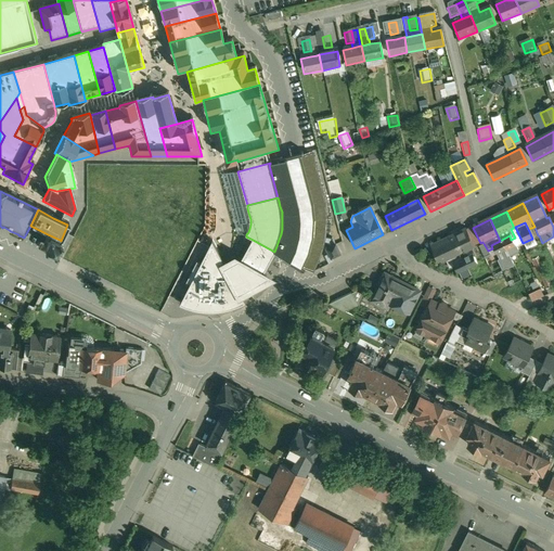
[(465,231),(448,240),(455,256),(458,255),(464,252),(473,247),(465,231)]
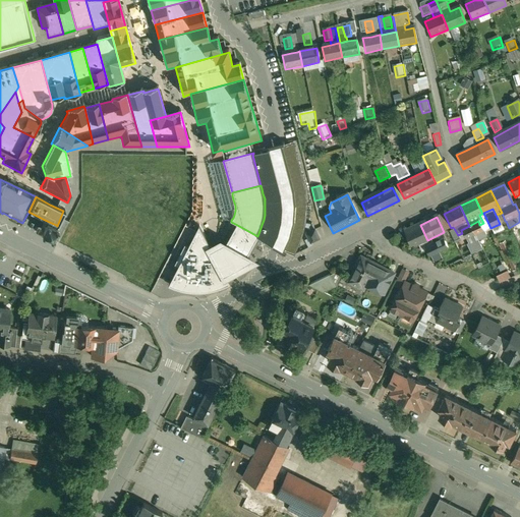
[(56,225),(45,220),(39,231),(51,237),(56,225)]
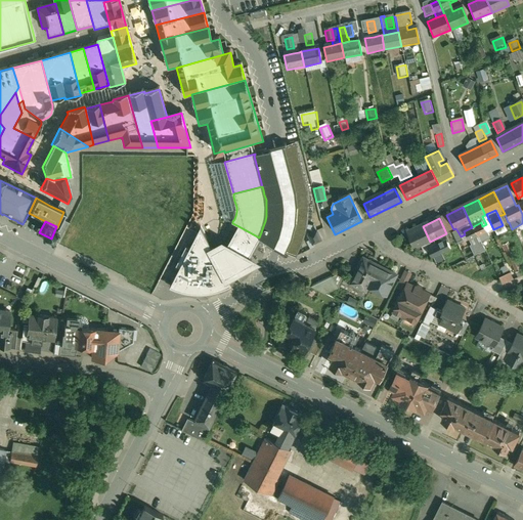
[(481,222),(472,227),(480,243),(489,239),(482,226),(481,222)]
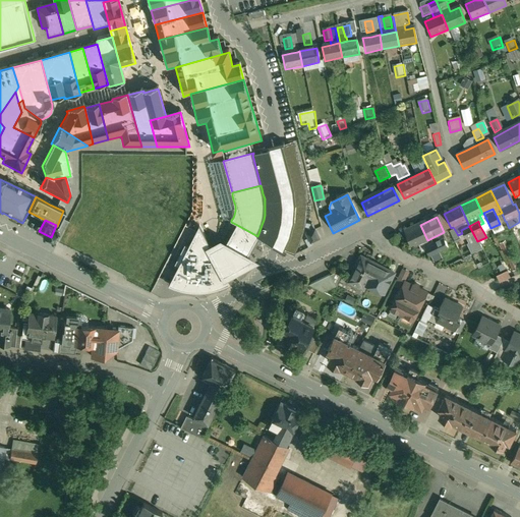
[(225,246),(246,259),(258,237),(257,236),(237,225),(226,243),(225,246)]
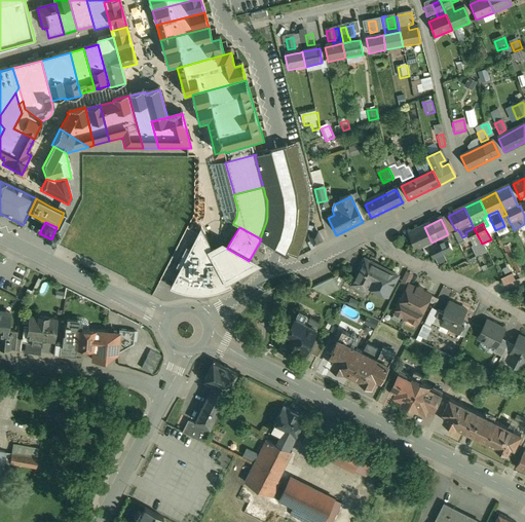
[(424,227),(409,234),(416,250),(426,245),(428,250),(433,248),(430,243),(432,243),(424,227)]
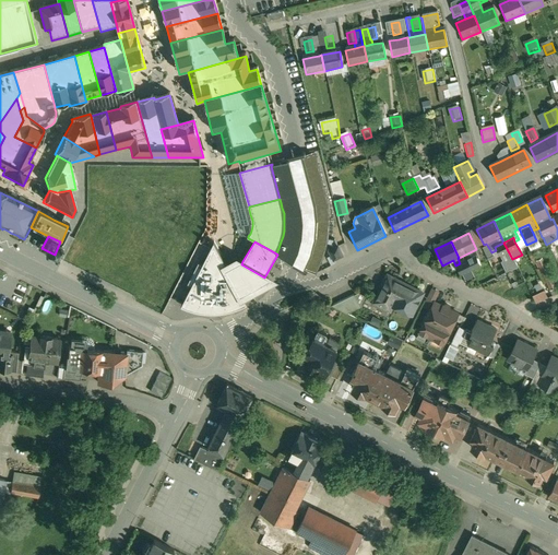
[(503,243),(495,247),(496,250),(500,258),(505,256),(508,261),(512,259),(503,243)]
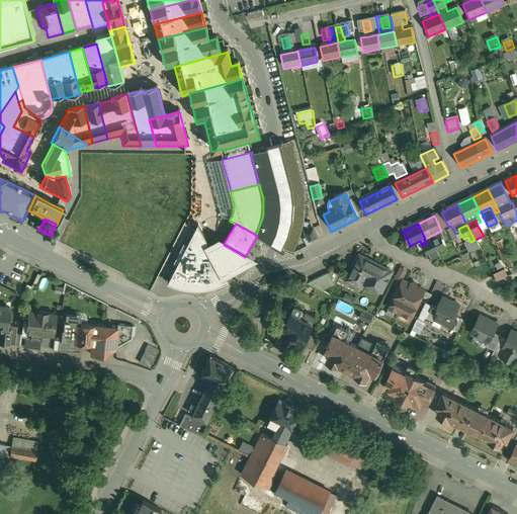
[(190,290),(208,245),(197,226),(168,284),(174,286),(182,288),(190,290)]
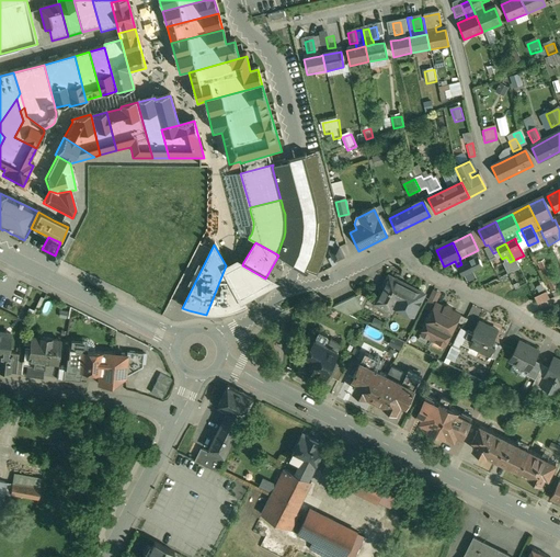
[(490,248),(483,251),(489,262),(495,259),(493,253),(490,248)]
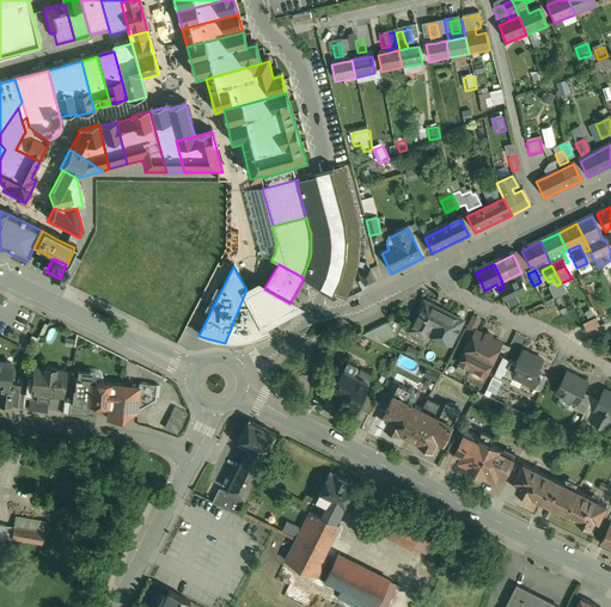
[(370,271),(360,276),(365,287),(374,282),(370,271)]
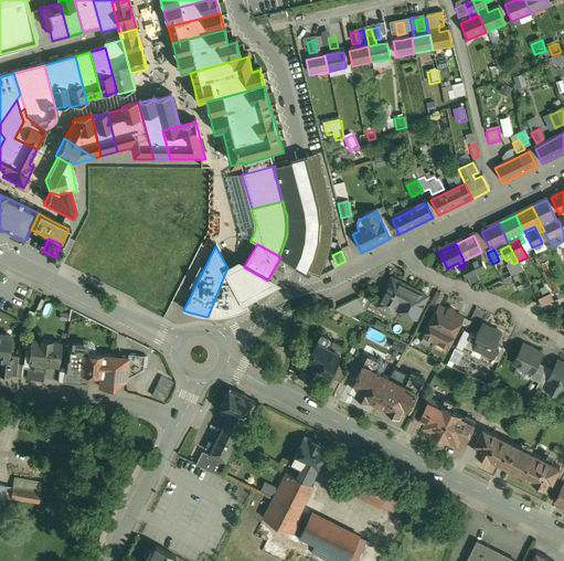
[(476,261),(470,264),(476,275),(485,271),(479,260),(476,261)]
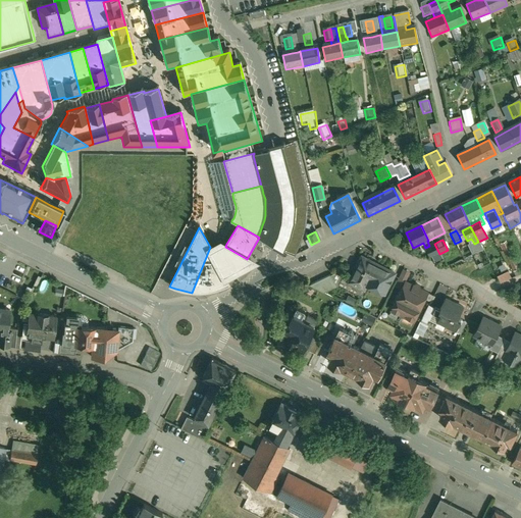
[(210,247),(212,251),(223,246),(225,247),(226,244),(221,241),(210,247)]
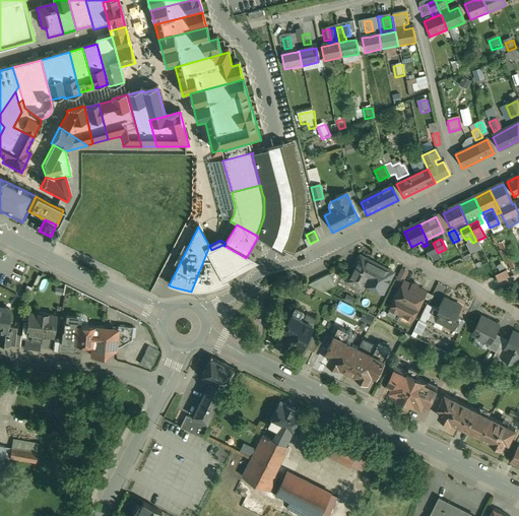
[(428,245),(424,247),(429,257),(438,253),(433,243),(431,243),(428,245)]
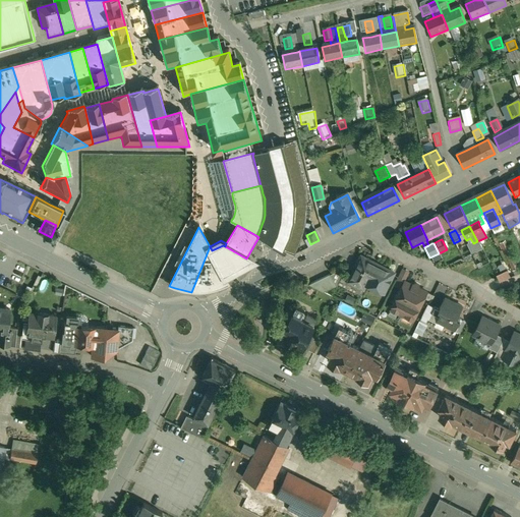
[(516,271),(504,243),(500,245),(507,262),(508,262),(513,272),(516,271)]
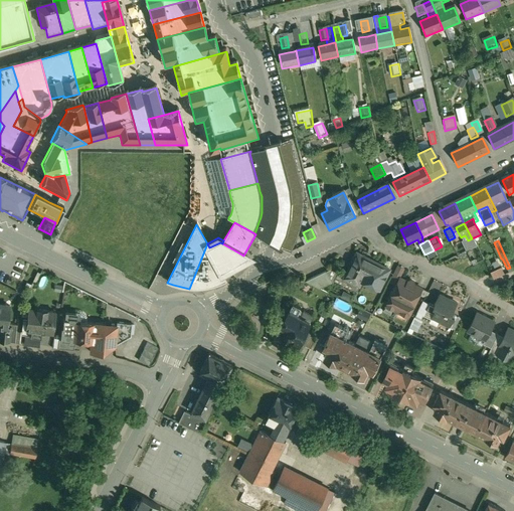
[(209,247),(222,271),(235,264),(246,258),(243,256),(222,243),(220,242),(209,247)]
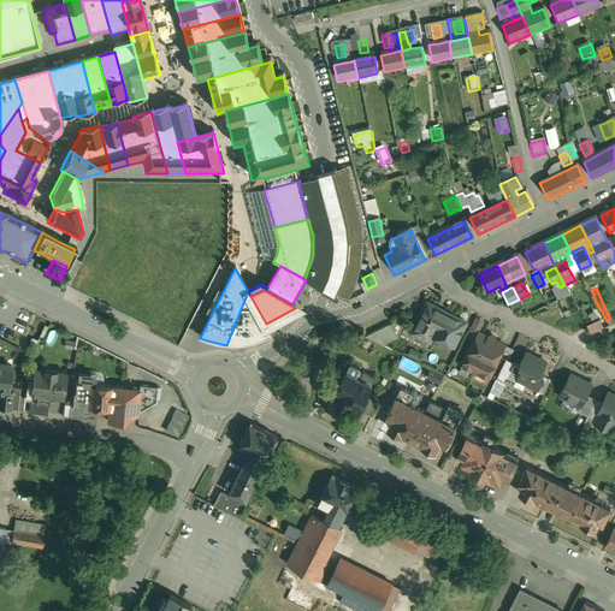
[(250,296),(248,291),(226,345),(246,345),(260,342),(272,336),(270,330),(268,328),(266,324),(250,296)]
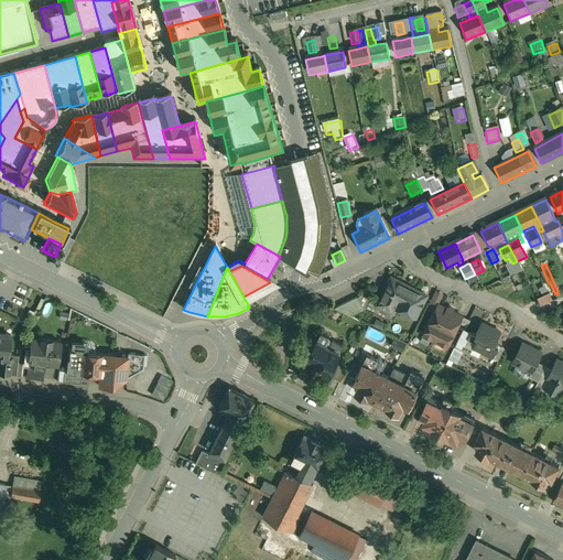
[(258,289),(244,297),(246,301),(247,302),(249,301),(261,294),(281,283),(269,277),(267,280),(270,282),(258,289)]
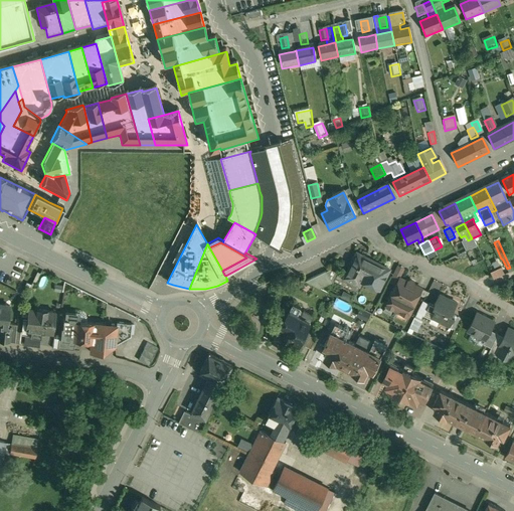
[(388,272),(356,256),(345,279),(344,280),(348,282),(359,288),(364,278),(381,286),(388,272)]
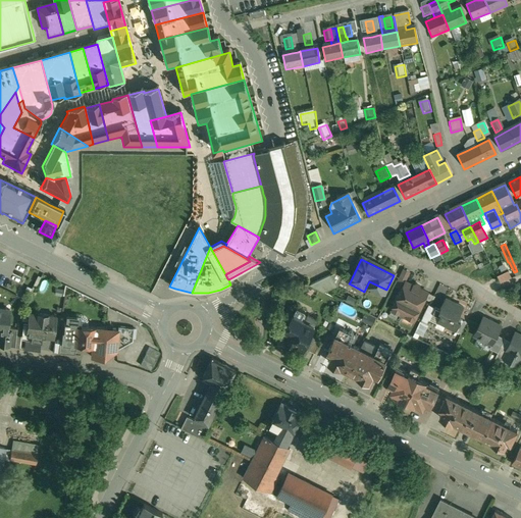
[(408,282),(412,273),(405,270),(401,279),(408,282)]
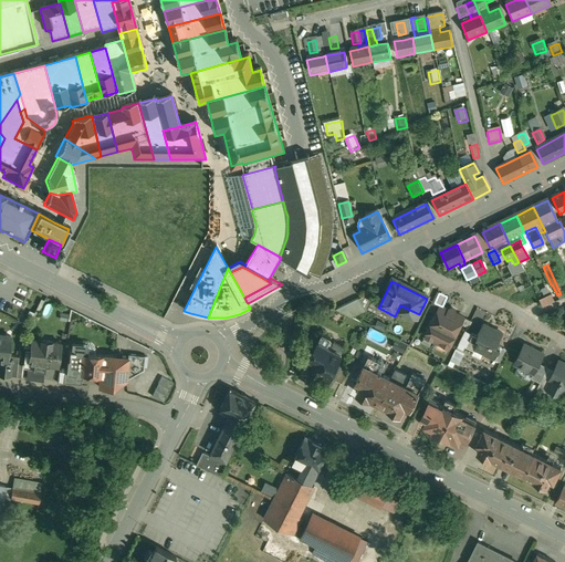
[(544,310),(556,304),(553,297),(541,302),(544,310)]
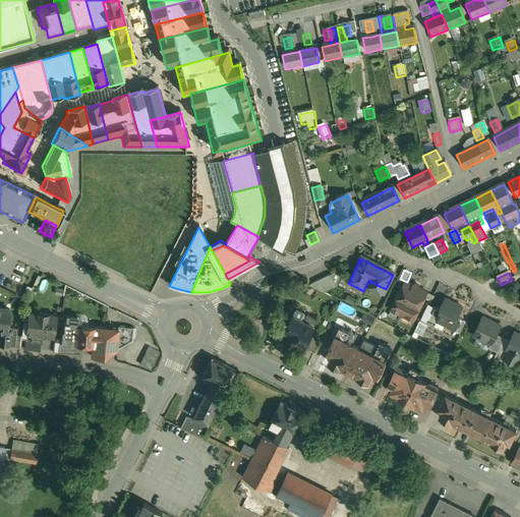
[(329,277),(308,287),(323,294),(335,288),(329,277)]
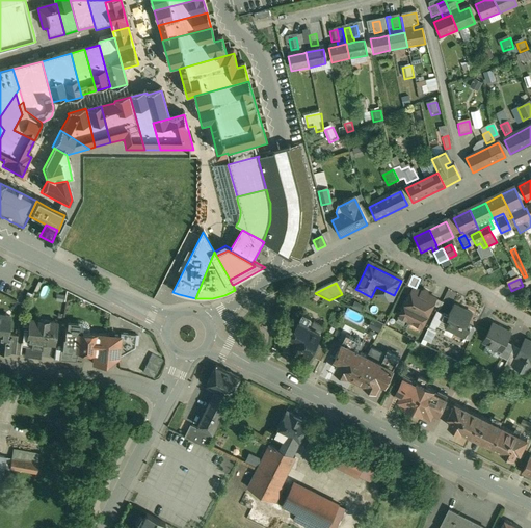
[(356,288),(346,283),(343,290),(357,297),(360,291),(355,289),(356,288)]
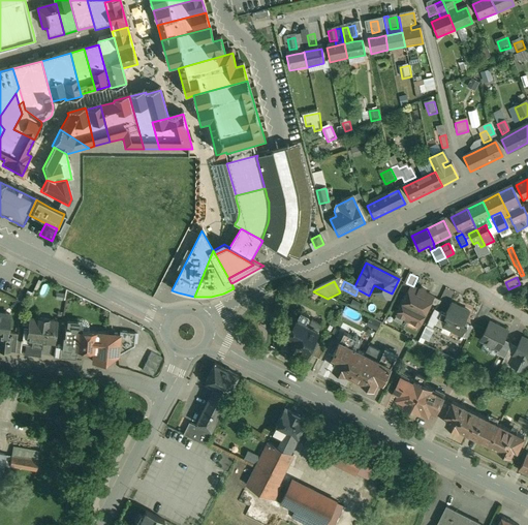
[(410,287),(403,284),(399,291),(406,295),(410,287)]
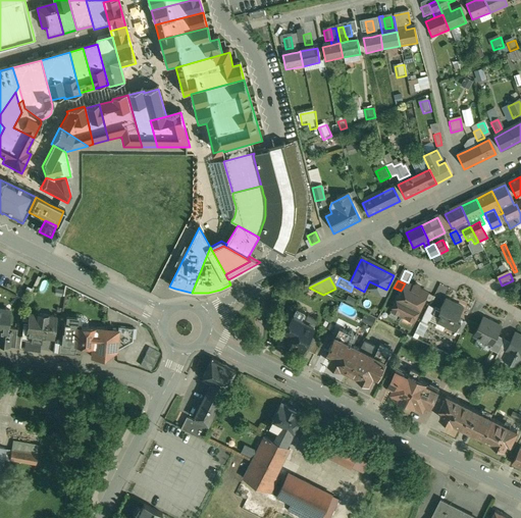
[(412,288),(405,283),(401,291),(391,312),(413,323),(427,296),(420,292),(419,289),(416,287),(412,288)]
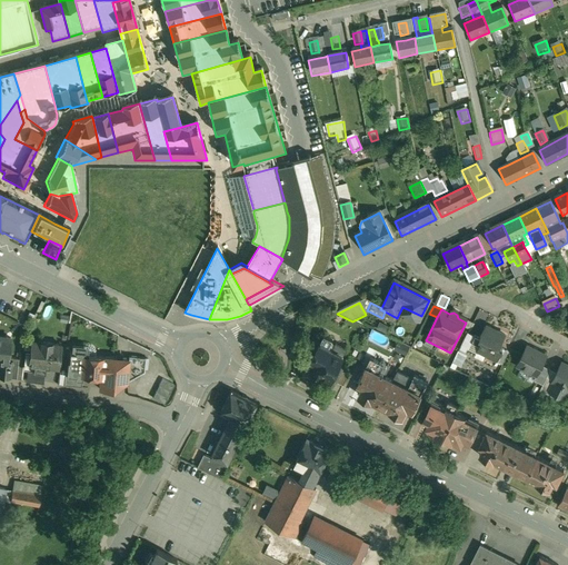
[(380,325),(378,331),(389,335),(391,328),(380,325)]
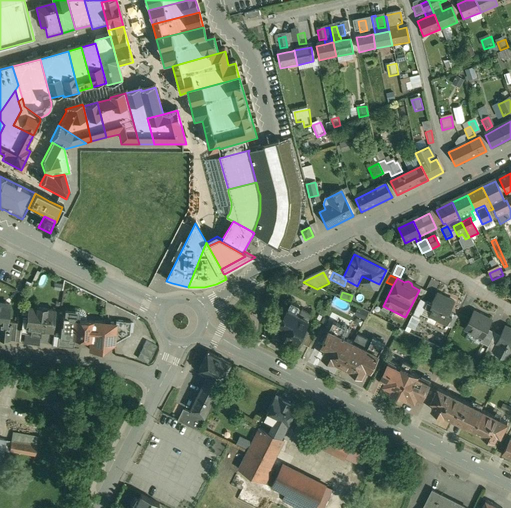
[(446,302),(436,297),(431,307),(433,308),(431,314),(437,317),(435,321),(446,327),(452,316),(448,315),(453,304),(447,301),(446,302)]
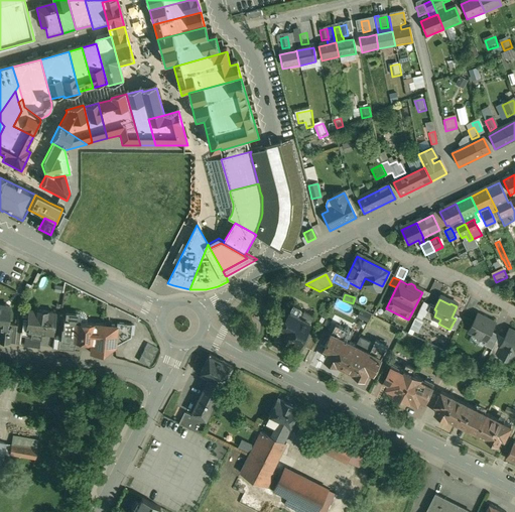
[(430,307),(423,303),(417,315),(425,318),(430,307)]
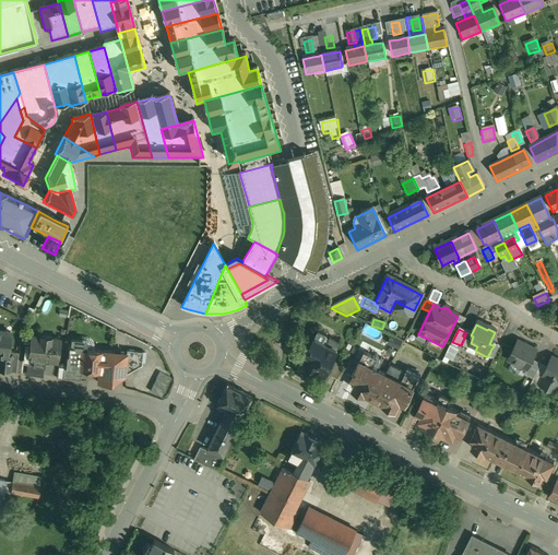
[(10,334),(0,332),(0,372),(14,374),(16,355),(16,354),(8,353),(10,334)]
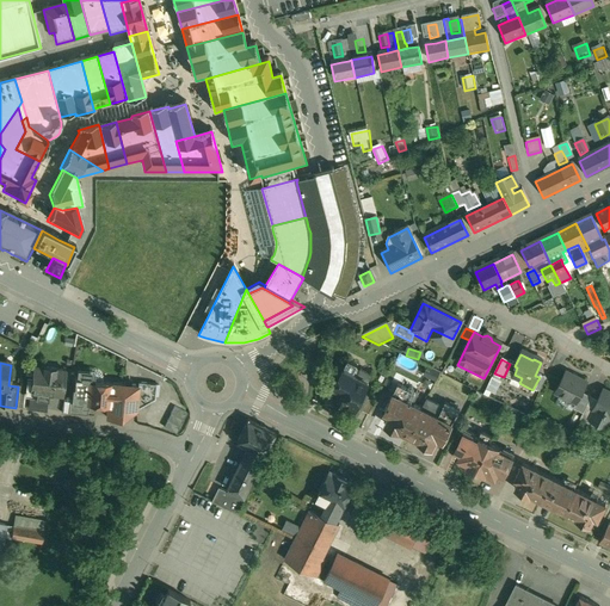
[(357,368),(346,363),(333,389),(339,391),(334,401),(344,406),(342,409),(347,412),(350,407),(355,410),(368,384),(367,384),(370,378),(359,372),(356,379),(352,377),(357,368)]
